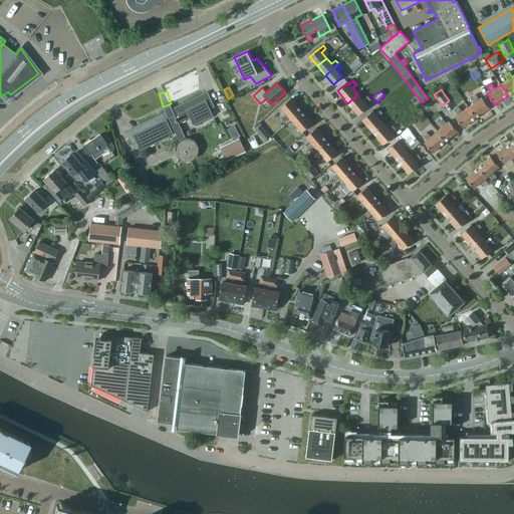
[(173,125),(180,141),(178,143),(176,147),(176,150),(179,150),(179,154),(181,157),(185,159),(188,160),(192,159),(195,157),(197,153),(197,150),(196,146),(194,143),(195,141),(192,139),(188,138),(185,138),(178,123),(191,117),(194,123),(212,114),(209,108),(213,106),(207,92),(171,109),(169,106),(165,108),(167,112),(126,131),(134,145),(138,142),(141,149),(172,134),(169,127),(173,125)]
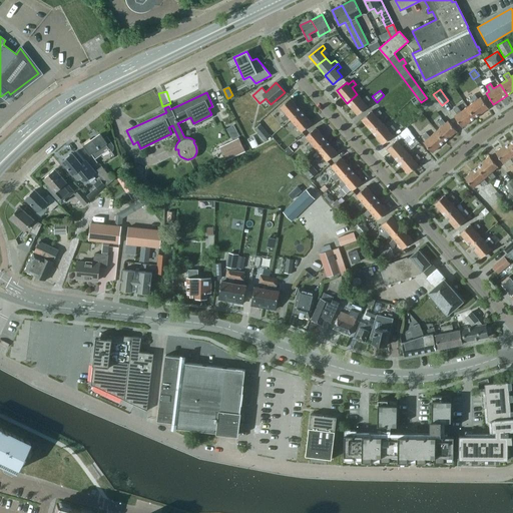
[(362,100),(357,94),(347,103),(357,115),(368,106),(365,103),(370,100),(367,96),(362,100)]
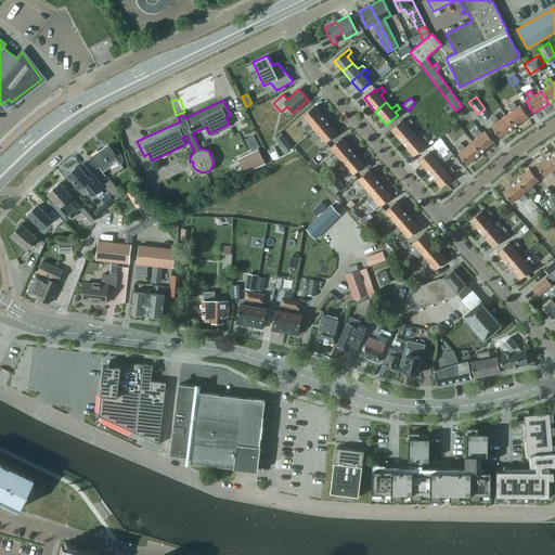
[(513,111),(506,115),(514,127),(528,117),(520,105),(517,107),(514,102),(508,105),(513,111)]
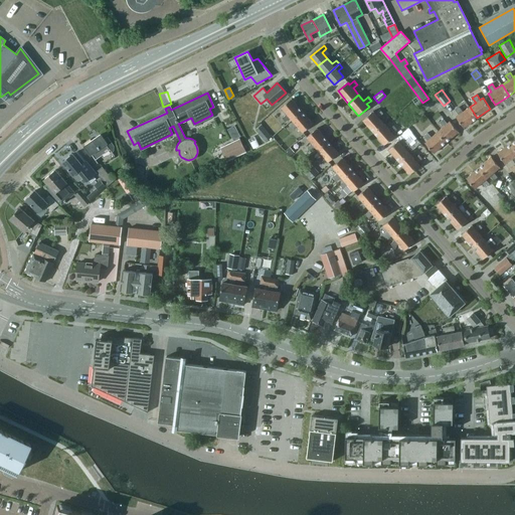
[(290,118),(292,120),(302,111),(291,99),(281,107),(287,114),(282,118),(286,122),(290,118)]
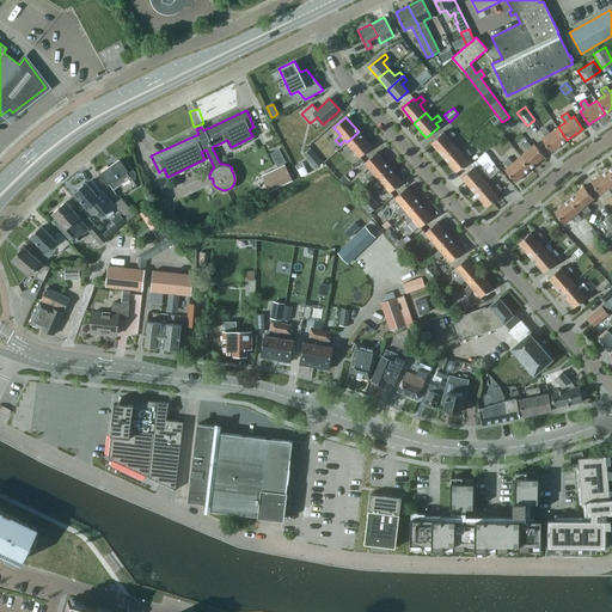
[(567,140),(558,127),(550,133),(546,127),(542,130),(545,136),(542,138),(551,151),(567,140)]
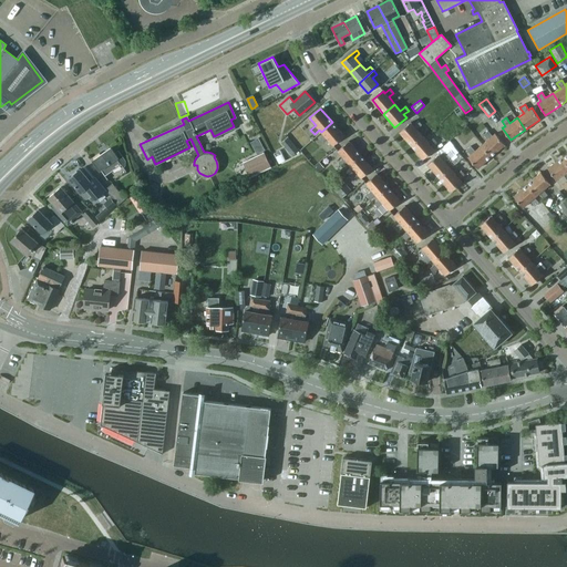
[(400,132),(411,146),(422,136),(416,130),(421,125),(418,121),(413,125),(411,123),(400,132)]
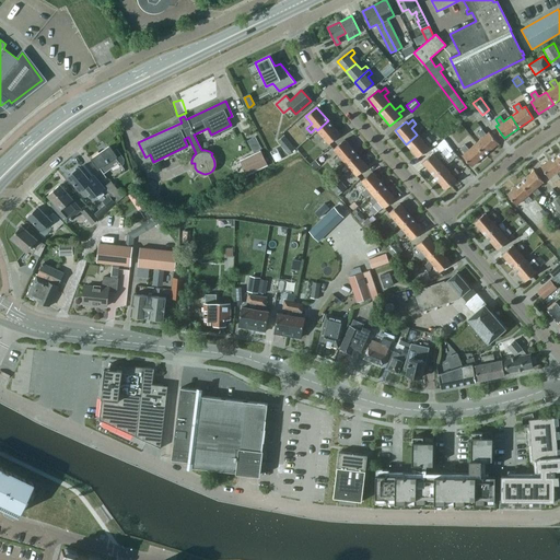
[(328,120),(317,130),(319,132),(314,137),(318,141),(323,137),(329,144),(340,135),(328,120)]
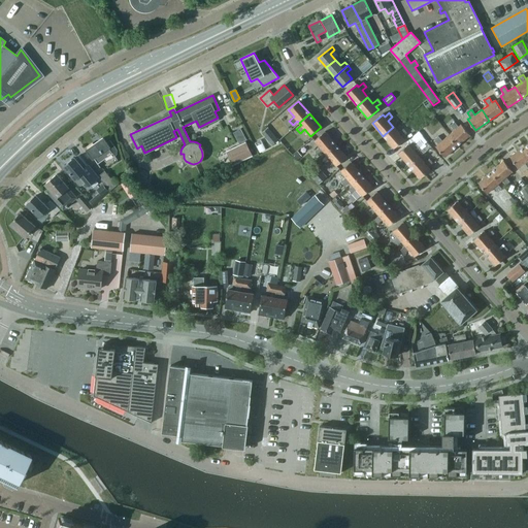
[(454,130),(448,135),(457,145),(470,134),(461,124),(458,126),(455,122),(451,125),(454,130)]
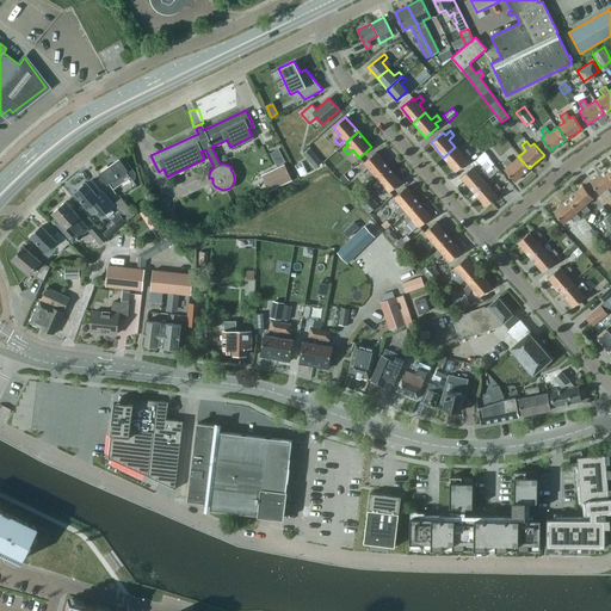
[(455,147),(443,158),(456,172),(468,161),(466,159),(470,154),(467,149),(462,154),(455,147)]
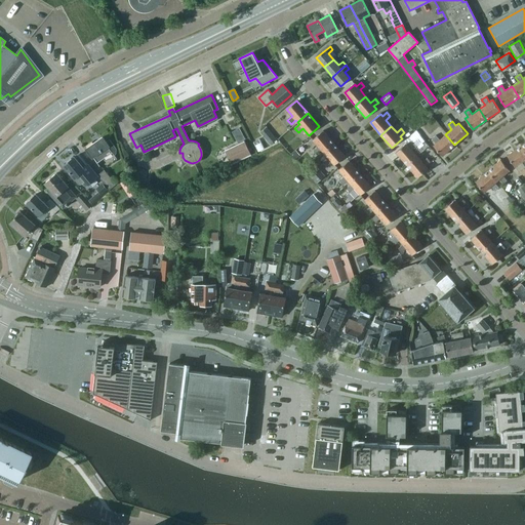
[(238,143),(245,138),(239,127),(232,131),(238,143)]
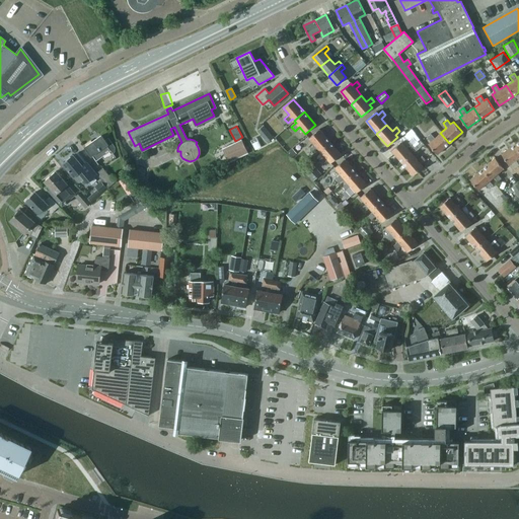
[(273,137),(264,126),(257,131),(267,142),(273,137)]
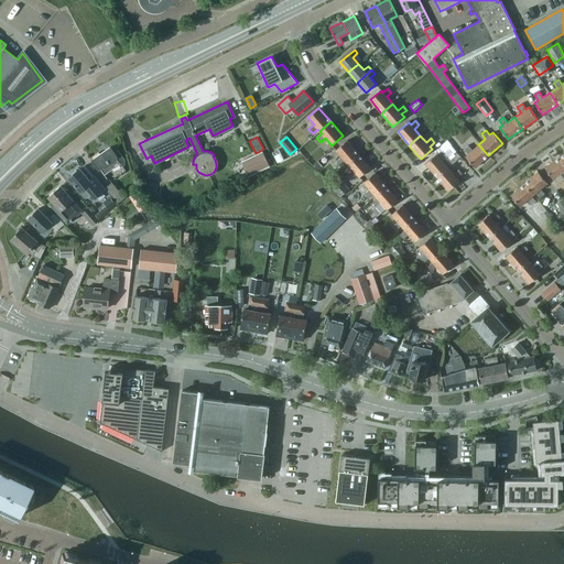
[(447,140),(434,151),(436,154),(438,158),(444,153),(447,150),(452,147),(452,145),(447,140)]
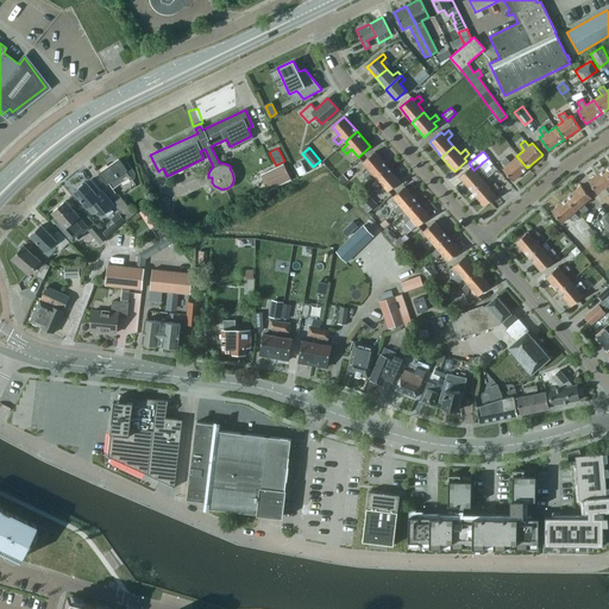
[(376,176),(387,167),(375,152),(363,162),(369,169),(364,174),(368,179),(374,174),(376,176)]
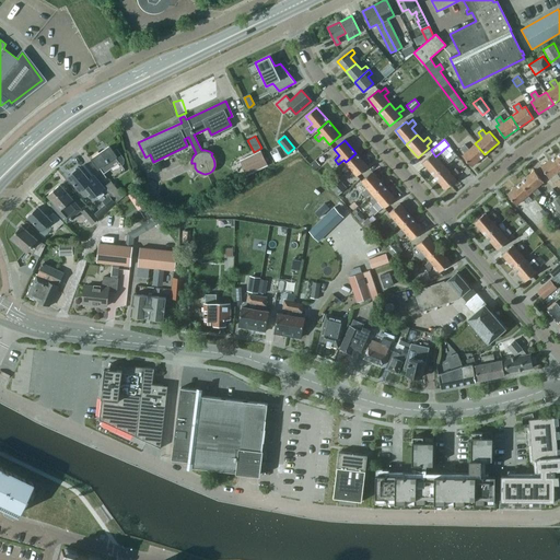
[(471,166),(485,154),(475,143),(468,149),(465,144),(461,148),(465,152),(462,154),(471,166)]
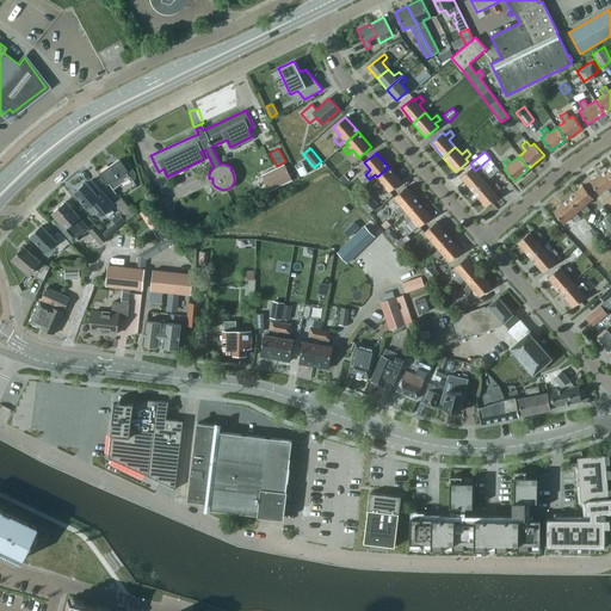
[(127,162),(123,166),(117,158),(100,171),(113,190),(131,177),(134,180),(135,179),(135,173),(127,162)]
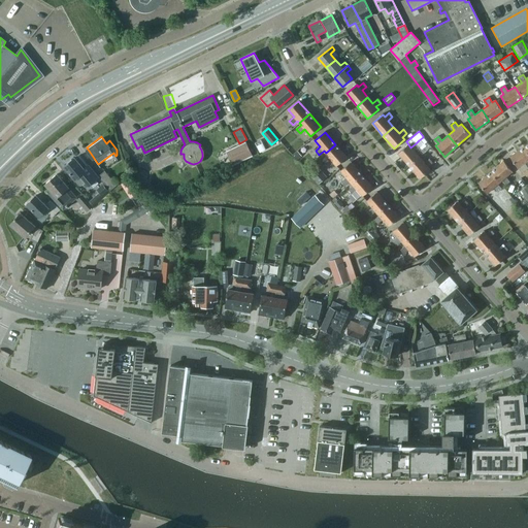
[(428,150),(431,146),(423,137),(419,140),(423,145),(424,144),(427,147),(428,150)]
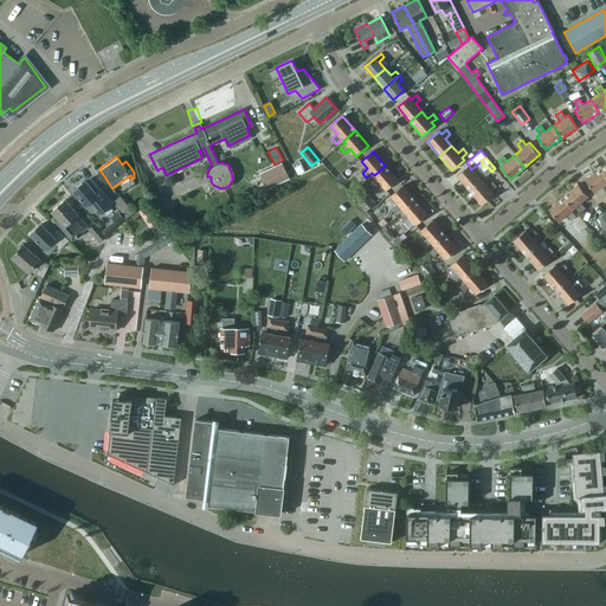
[(259,174),(262,178),(263,179),(268,188),(289,179),(282,163),(266,171),(265,171),(260,173),(259,174)]
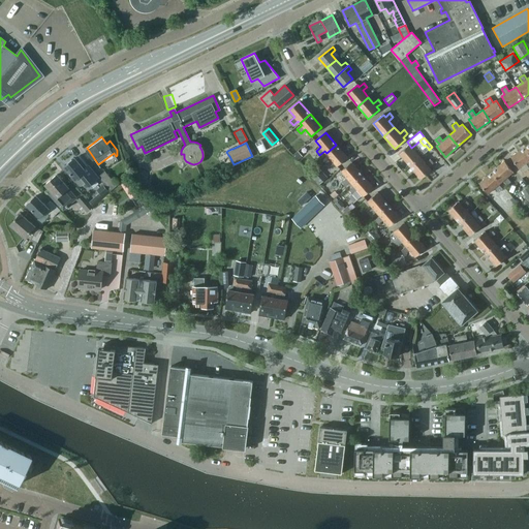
[(399,154),(410,166),(421,157),(418,155),(415,151),(419,148),(416,144),(411,148),(409,145),(399,154)]
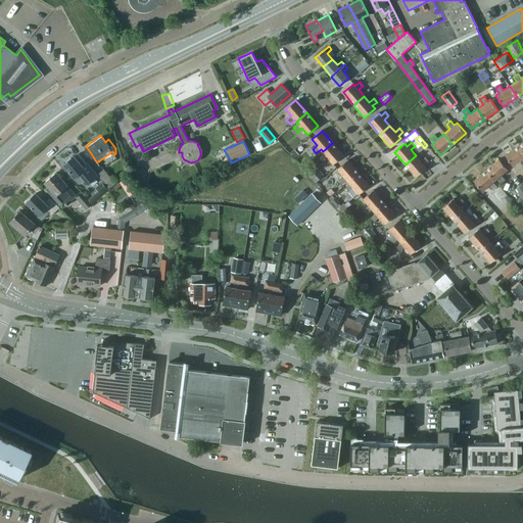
[(343,155),(332,143),(323,151),(324,153),(320,157),(323,161),(328,157),(333,164),(343,155)]
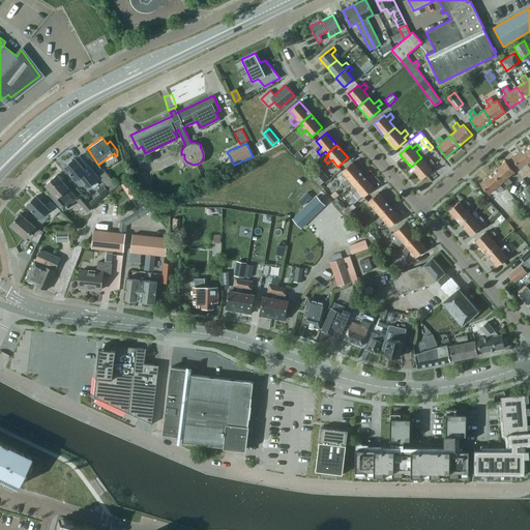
[(421,157),(429,148),(425,145),(424,146),(420,150),(421,152),(419,155),(421,157)]
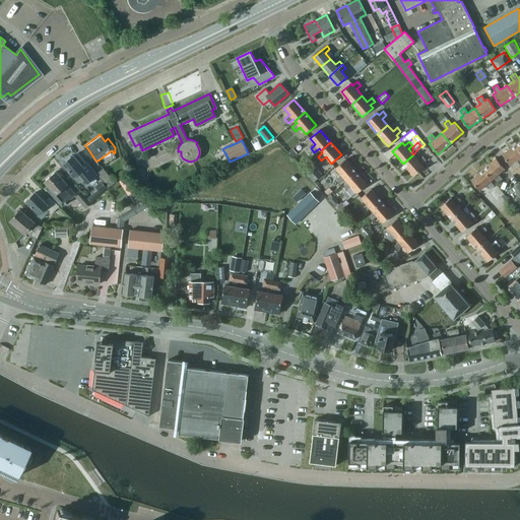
[(519,150),(516,144),(502,153),(510,166),(517,160),(519,165),(519,150)]
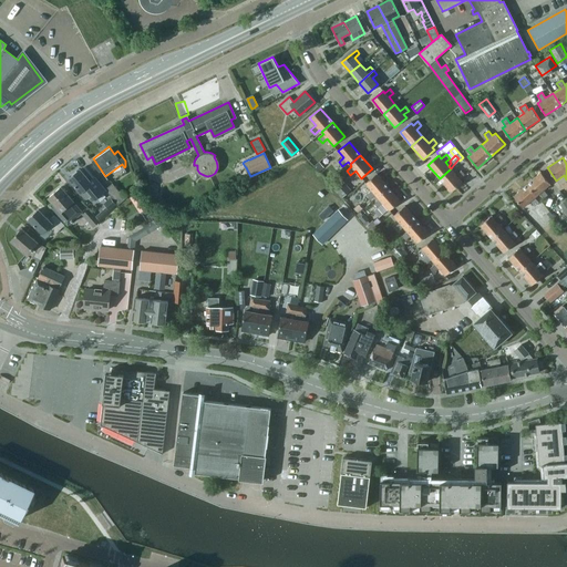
[(456,175),(451,168),(440,178),(451,192),(462,183),(460,179),(464,175),(461,172),(456,175)]
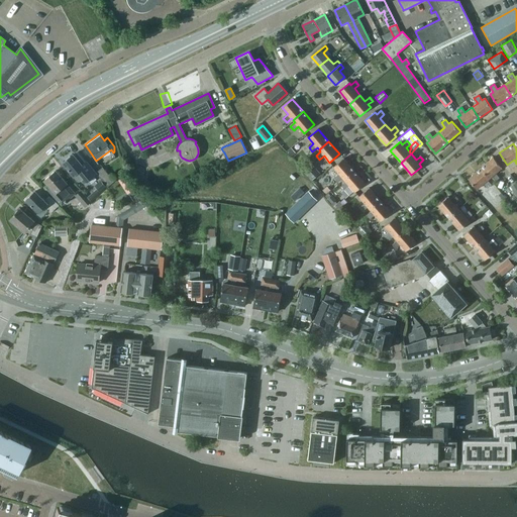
[(73,154),(63,163),(74,176),(78,180),(80,181),(84,177),(88,182),(97,174),(96,173),(88,164),(84,168),(73,154)]
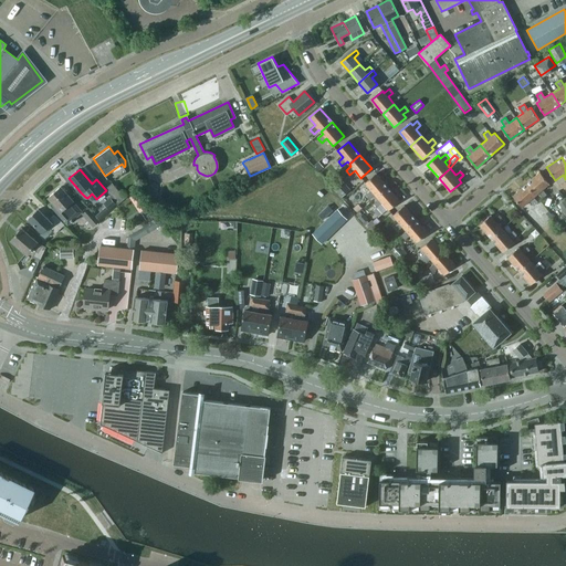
[(540,171),(526,184),(535,195),(538,192),(542,198),(546,195),(542,189),(549,184),(540,171)]
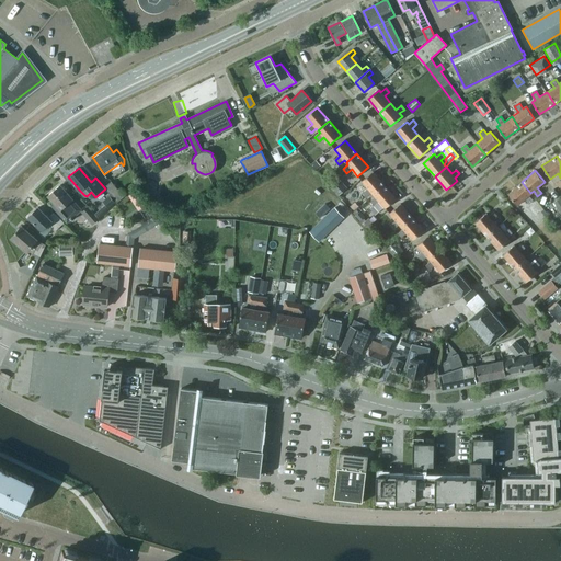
[(371,192),(374,194),(385,185),(373,172),(362,181),(367,187),(363,192),(366,196),(371,192)]
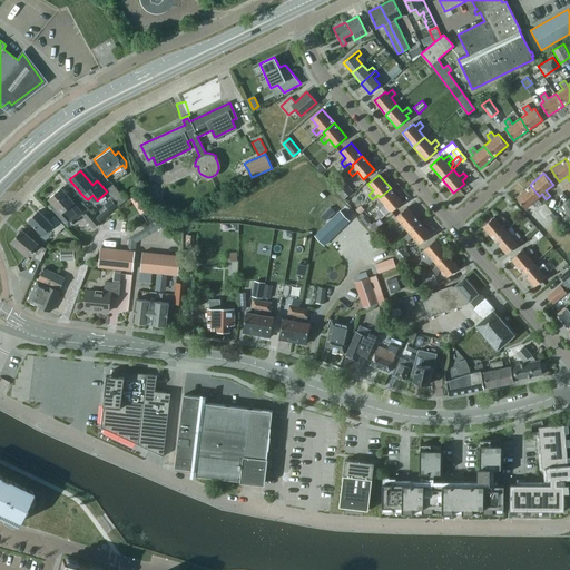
[(335,188),(343,198),(352,192),(343,182),(335,188)]
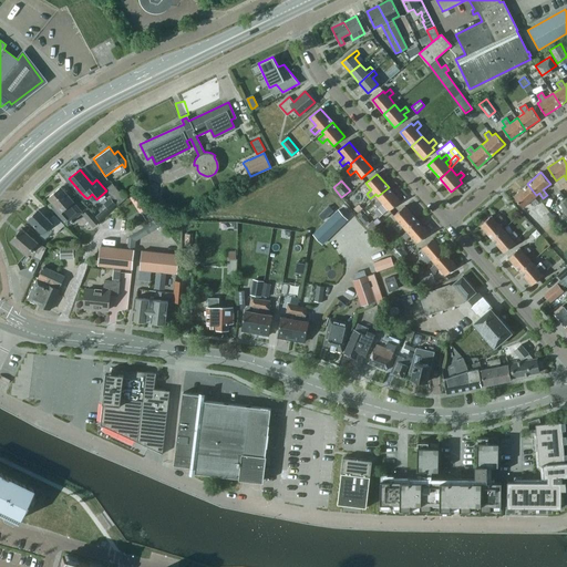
[(112,184),(105,189),(117,205),(125,198),(112,184)]
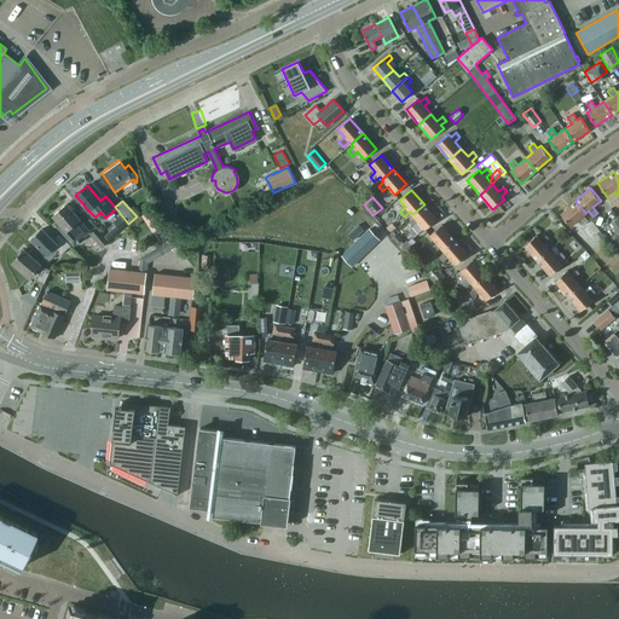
[(585,213),(576,201),(560,214),(571,226),(579,219),(584,225),(588,221),(583,215),(585,213)]
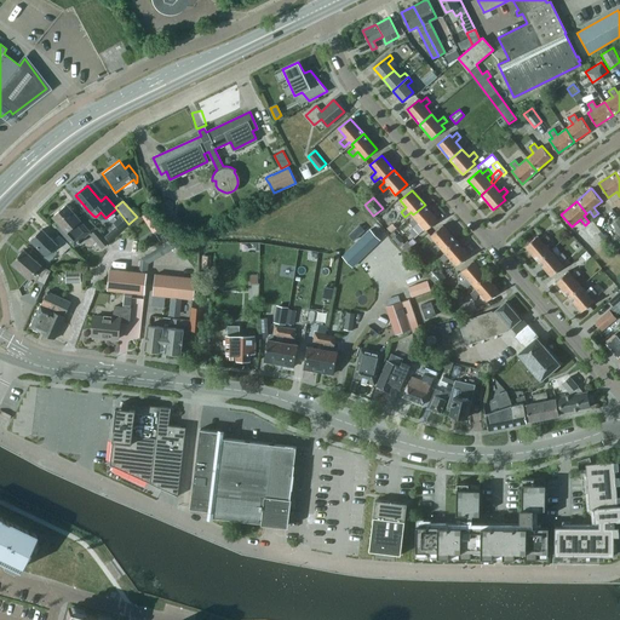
[(91,233),(86,228),(80,222),(81,220),(68,205),(53,217),(62,225),(58,229),(74,247),(91,233)]
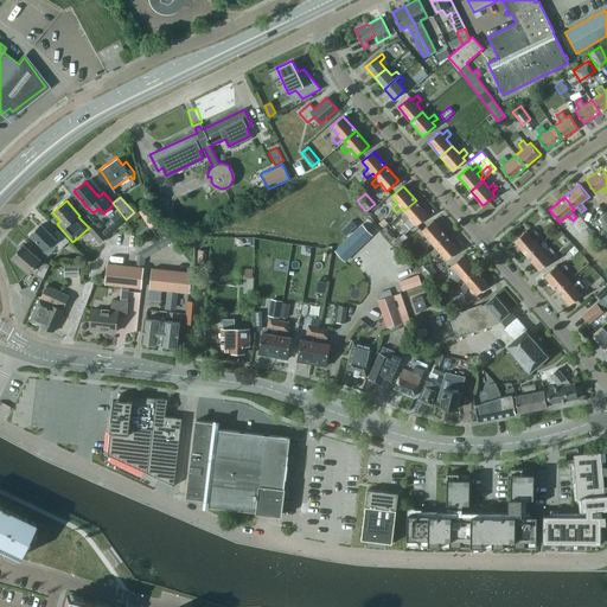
[(404,210),(406,212),(401,217),(410,229),(415,224),(416,225),(428,215),(416,200),(404,210)]
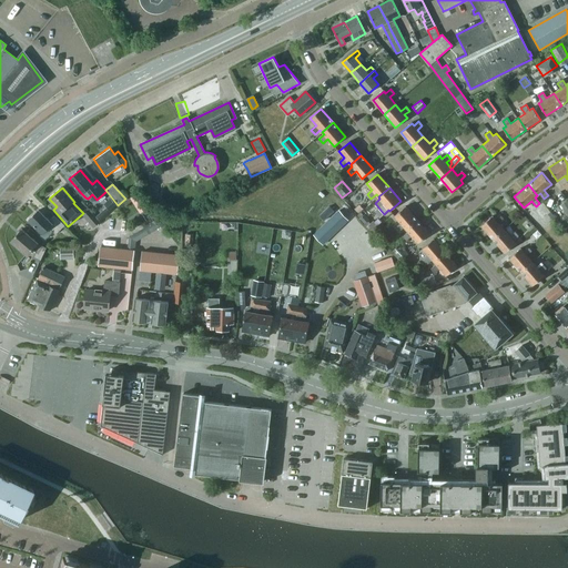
[(133,204),(142,199),(139,192),(130,198),(133,204)]
